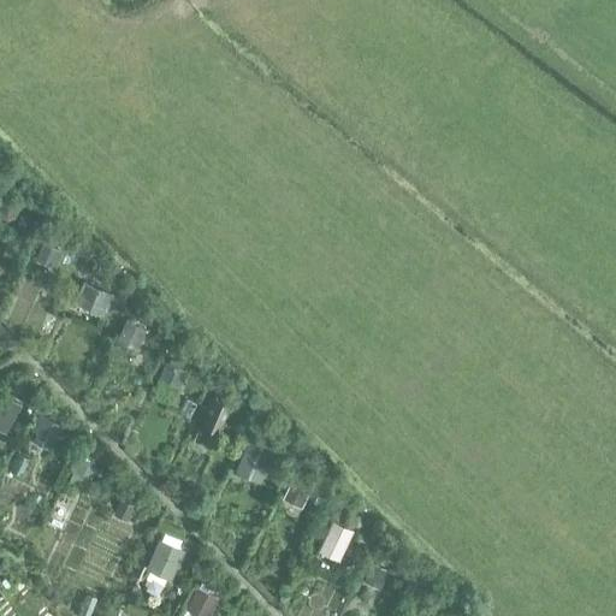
[(15,205),(9,202),(3,205),(0,208),(0,211),(1,217),(7,219),(13,217),(17,211),(15,205)]
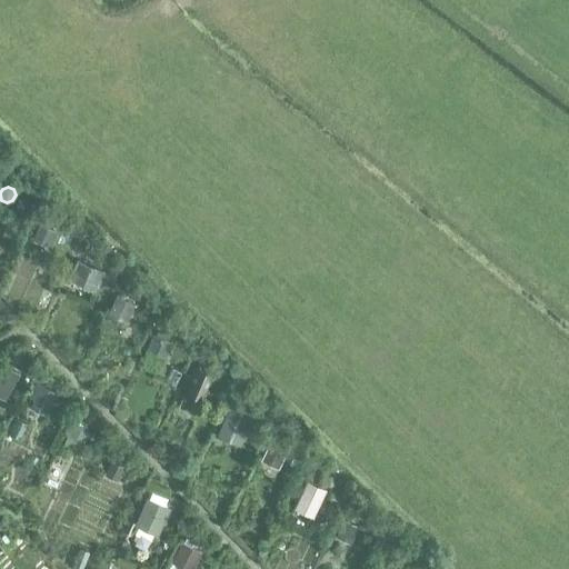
[(55,231),(40,226),(33,239),(48,246),(55,231)]
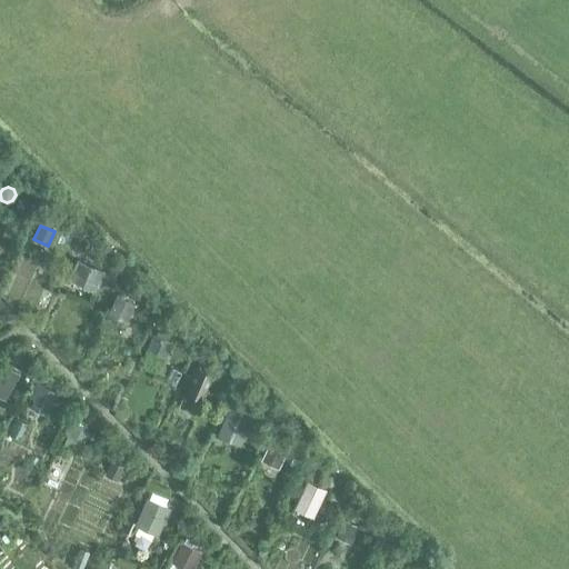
[(103,273),(79,262),(71,278),(96,289),(103,273)]
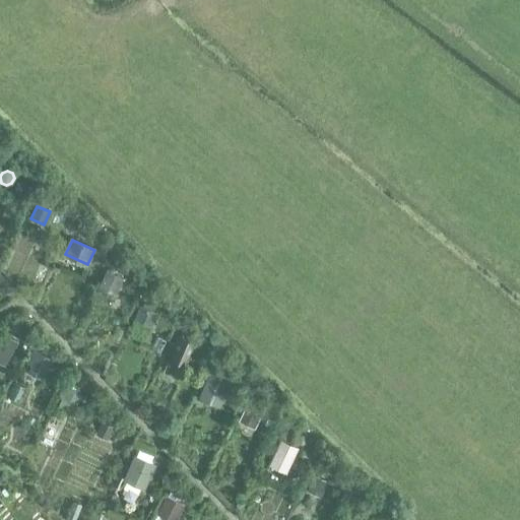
[(122,279),(107,272),(101,285),(116,293),(122,279)]
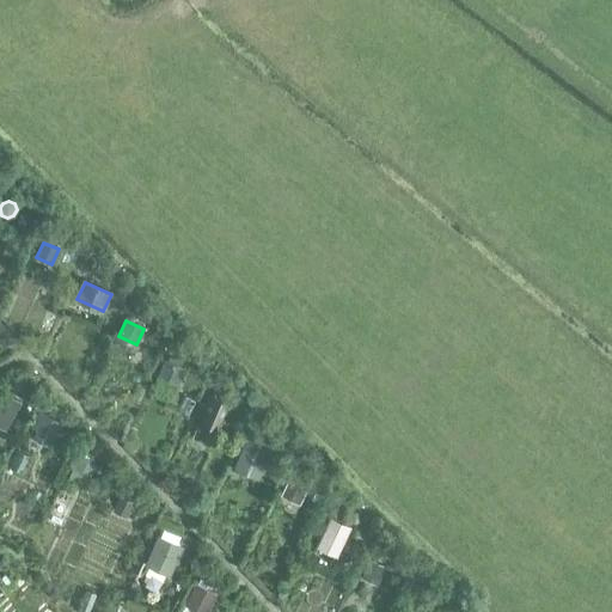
[(184,368),(166,361),(160,377),(178,384),(184,368)]
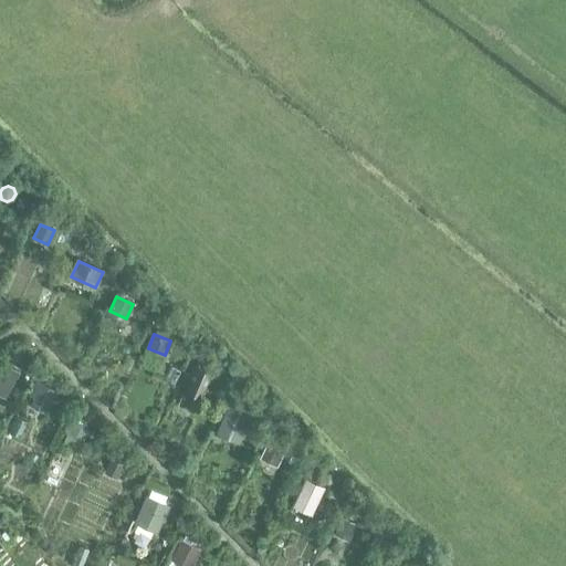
[(0,392),(6,396),(19,374),(1,364),(0,365),(0,392)]
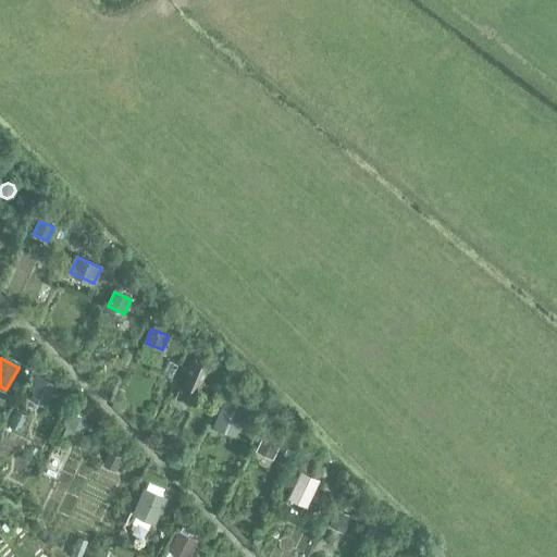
[(190,358),(181,380),(201,388),(211,367),(190,358)]
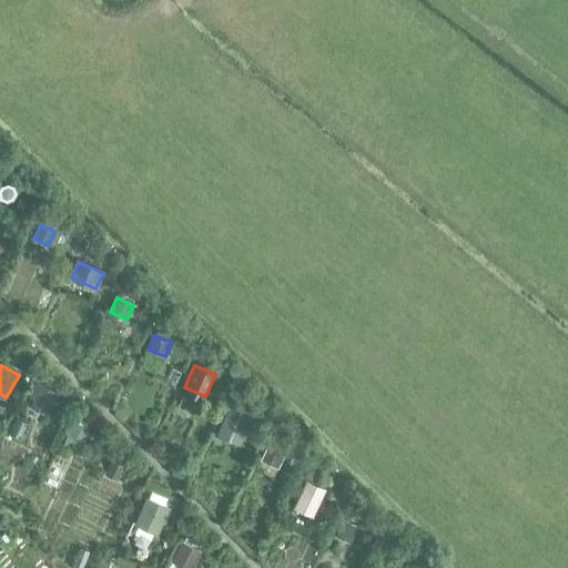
[(48,389),(37,384),(32,394),(43,399),(48,389)]
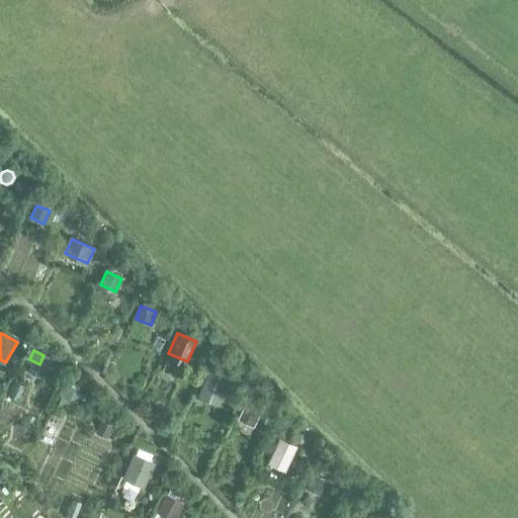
[(229,381),(210,374),(201,397),(219,404),(229,381)]
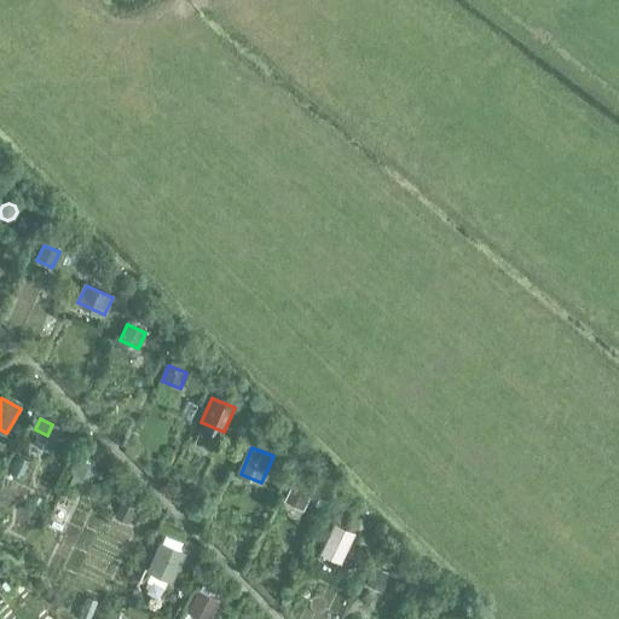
[(97,469),(80,462),(74,475),(91,482),(97,469)]
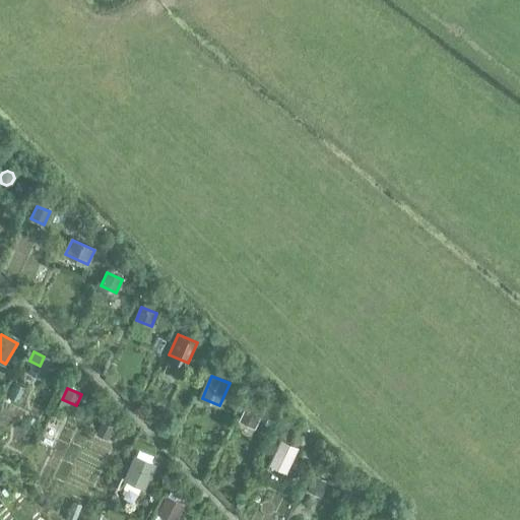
[(261,415),(247,409),(241,421),(255,428),(261,415)]
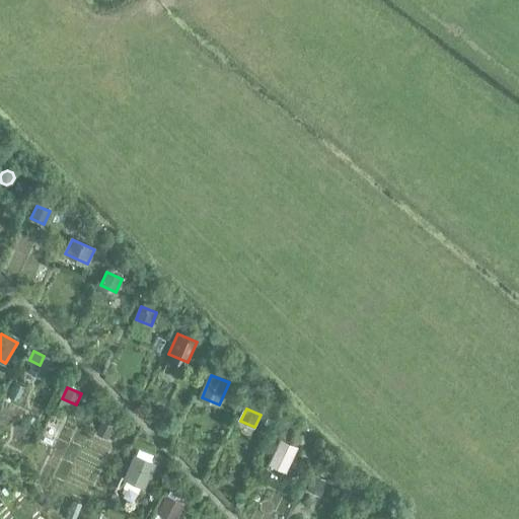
[(113,427),(101,422),(96,433),(107,438),(113,427)]
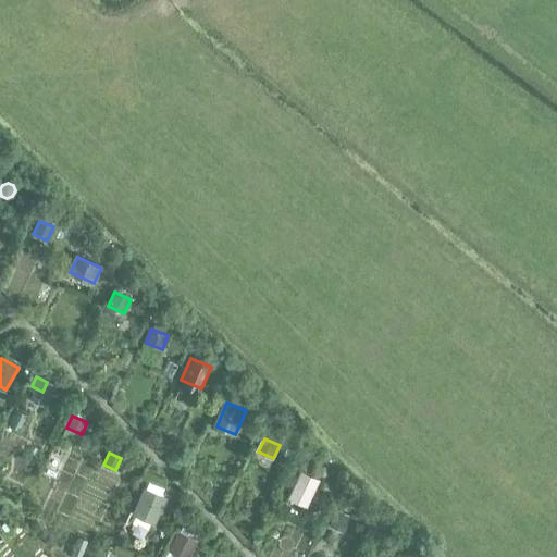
[(319,481),(302,473),(294,491),(311,498),(319,481)]
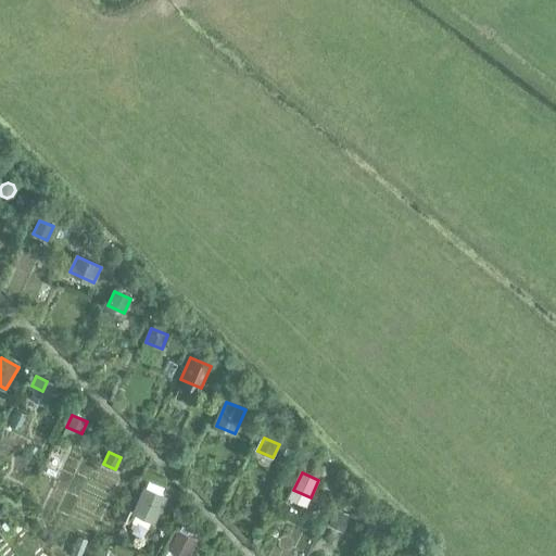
[(164,498),(144,490),(135,513),(153,522),(164,498)]
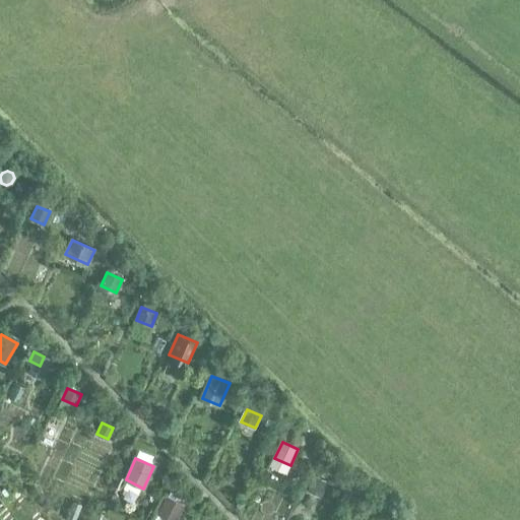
[(327,482),(316,477),(309,493),(320,498),(327,482)]
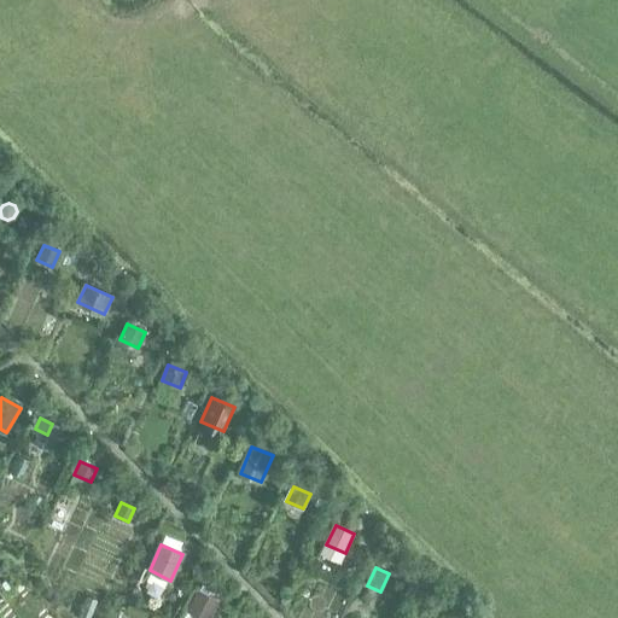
[(215,600),(199,593),(192,606),(208,614),(215,600)]
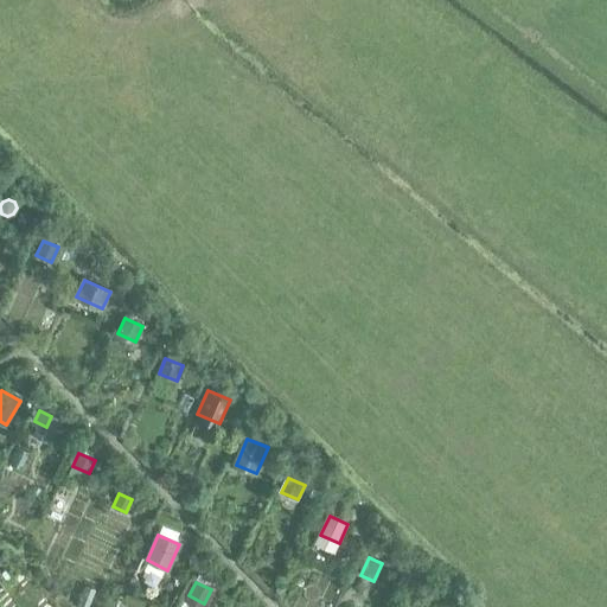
All buildings are outlined.
